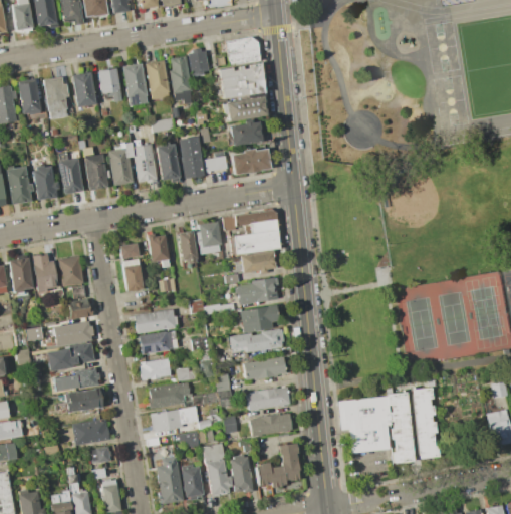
[(12,6),(19,5),(17,0),(28,0),(34,30),(26,31),(25,29),(17,30),(12,6)]
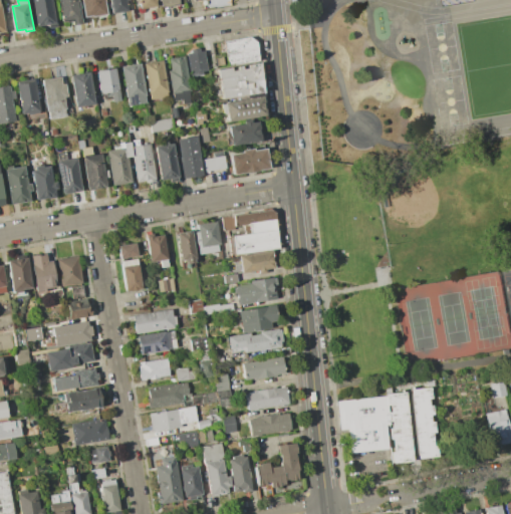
[(34,0),(52,0),(58,26),(50,28),(49,25),(39,27),(34,0)]
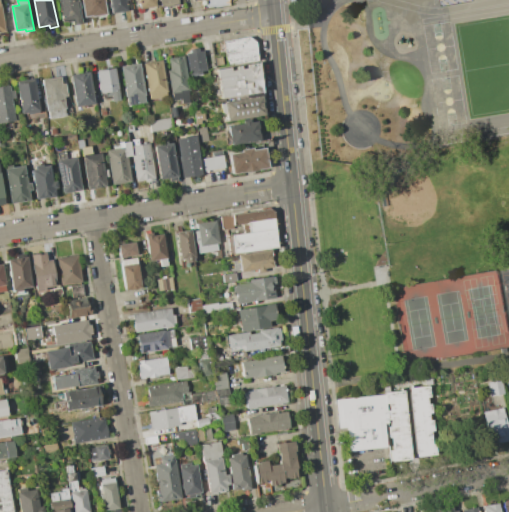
[(60,0),(78,0),(83,23),(75,25),(75,21),(64,23),(60,0)]
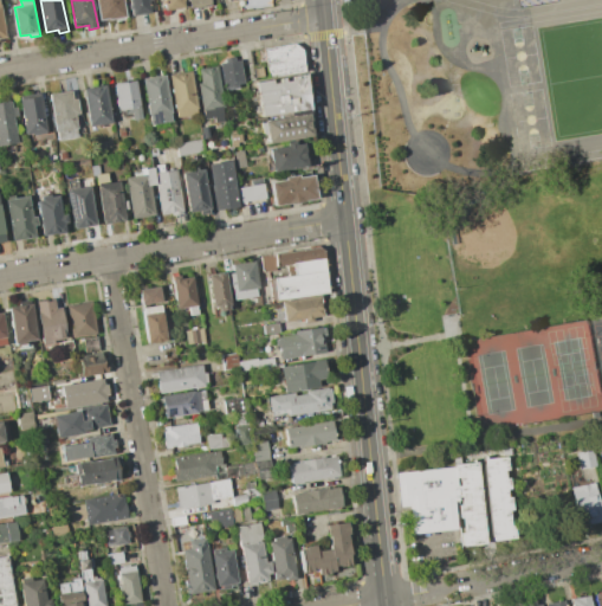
[(97,0),(124,0),(128,17),(102,21),(97,0)]
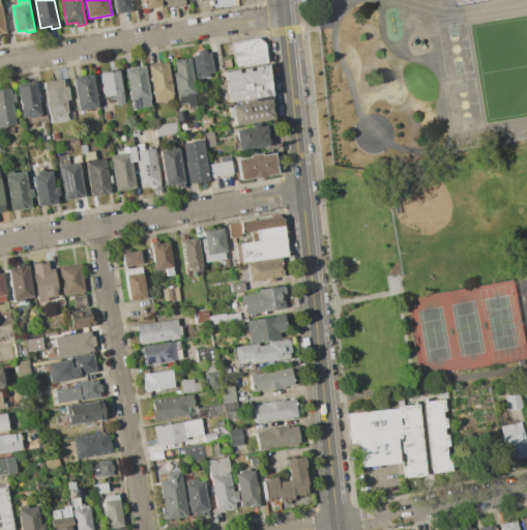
[(115,0),(132,0),(134,11),(118,13),(115,0)]
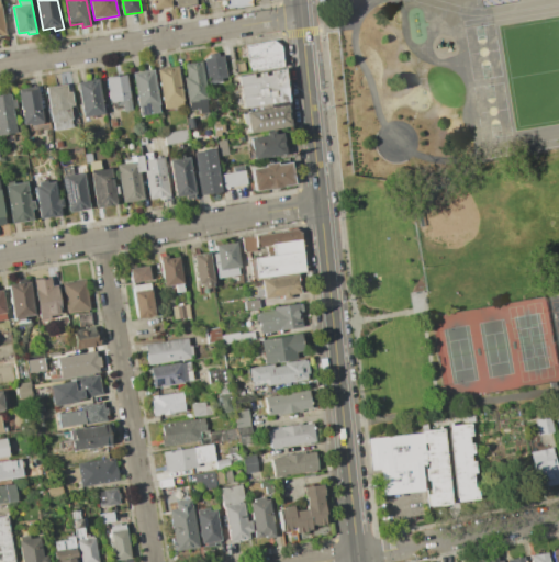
[(156,9),(154,0),(174,0),(175,6),(156,9)]
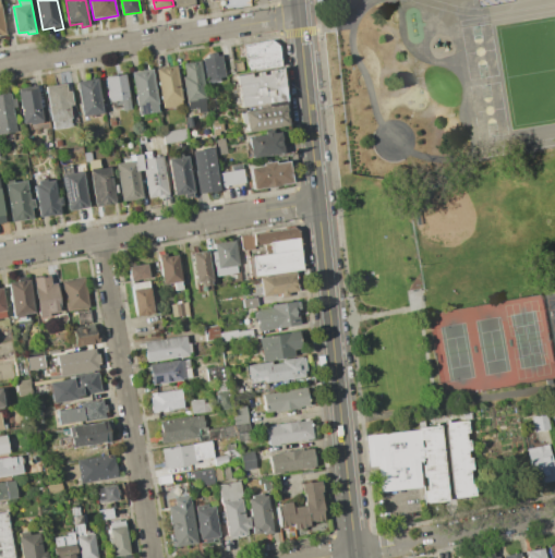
[(178,9),(176,0),(196,0),(197,4),(178,9)]
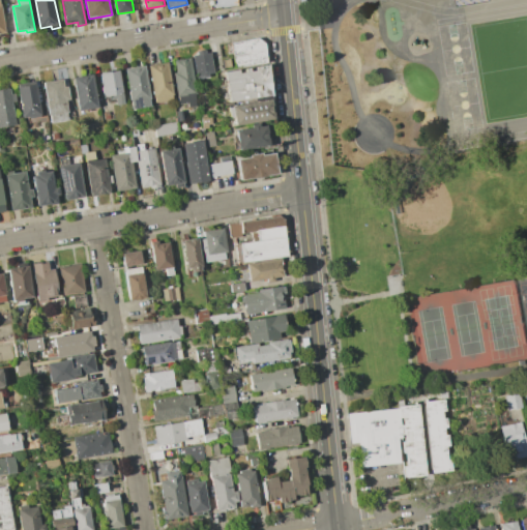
[(232,42),(260,37),(266,45),(269,62),(236,68),(232,42)]
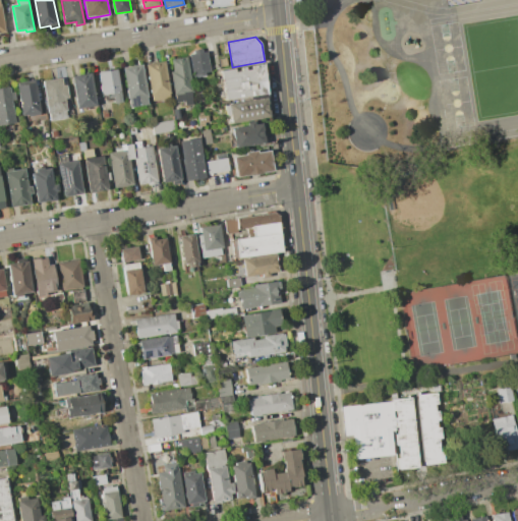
[(195,77),(191,55),(195,54),(194,50),(204,49),(204,52),(208,52),(212,74),(195,77)]
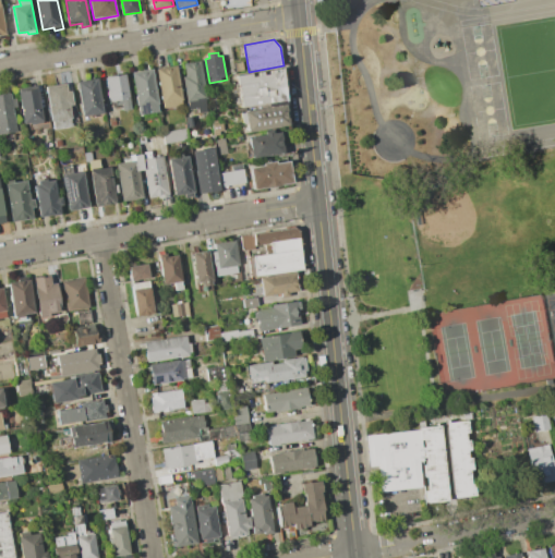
[(185,64),(202,61),(210,111),(200,112),(200,108),(191,109),(185,76),(186,76),(185,64)]
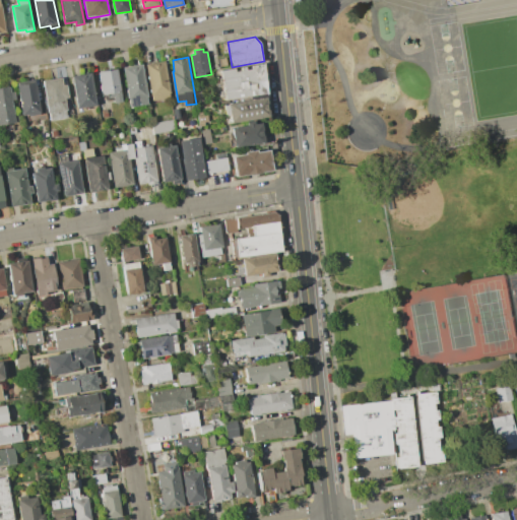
[(146,64),(166,60),(172,99),(166,100),(167,102),(162,102),(162,100),(152,102),(146,64)]
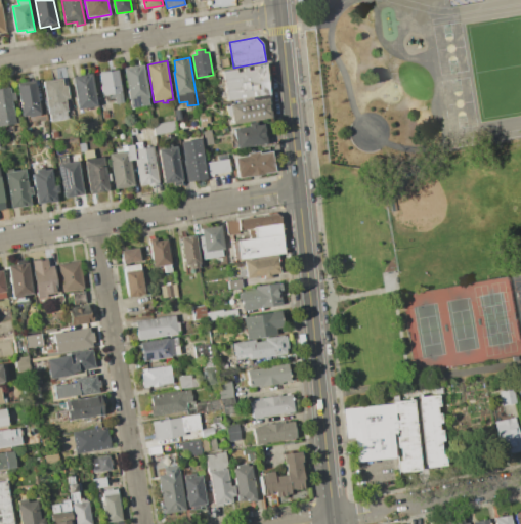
[(125,68),(144,64),(150,96),(149,97),(150,105),(131,108),(125,68)]
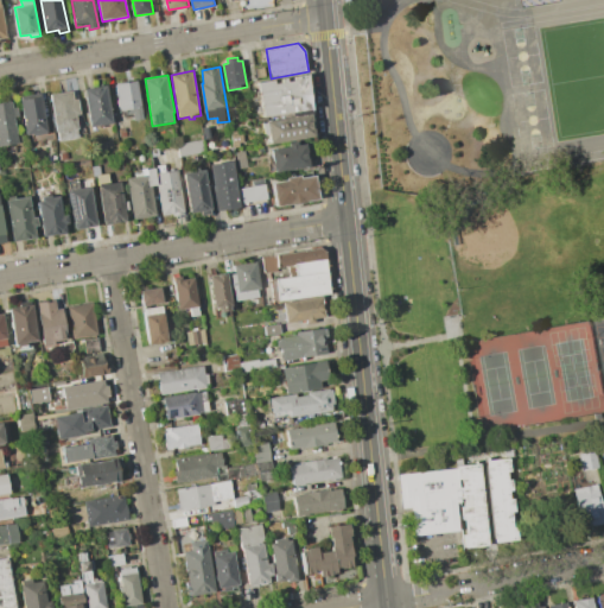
[(264,118),(259,83),(307,75),(313,109),(264,118)]
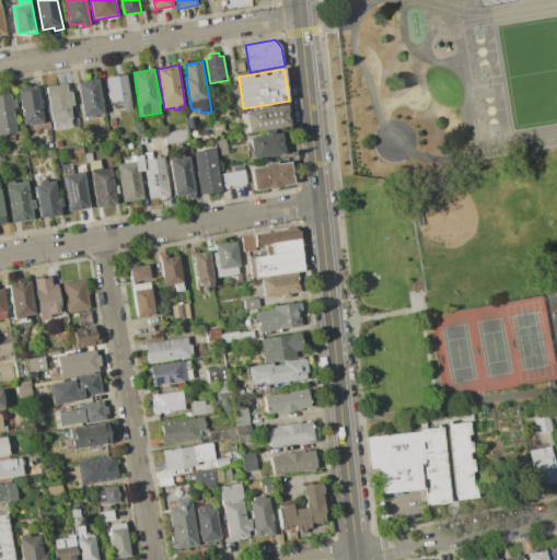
[(107,78),(128,74),(134,109),(125,111),(124,105),(117,106),(116,102),(112,102),(107,78)]
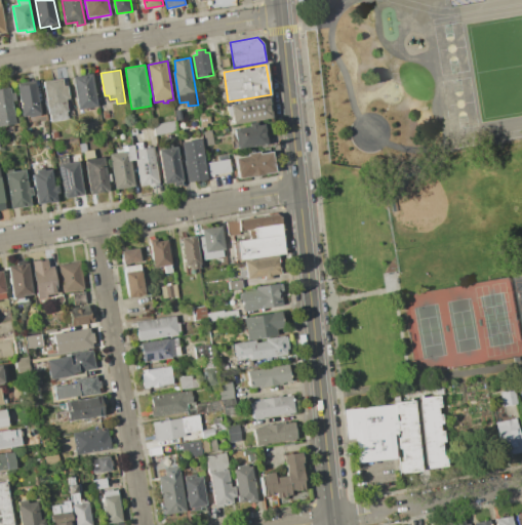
[(74,77),(93,74),(98,106),(79,110),(74,77)]
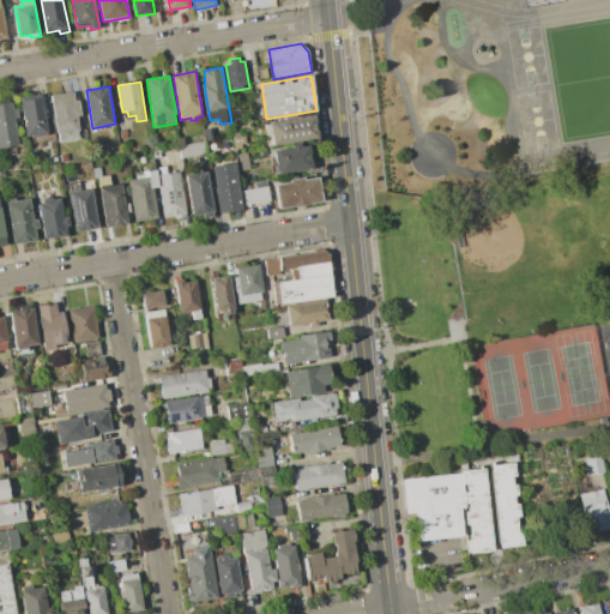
[(53,95),(74,91),(76,101),(79,100),(82,115),(78,116),(82,139),(60,142),(53,95)]
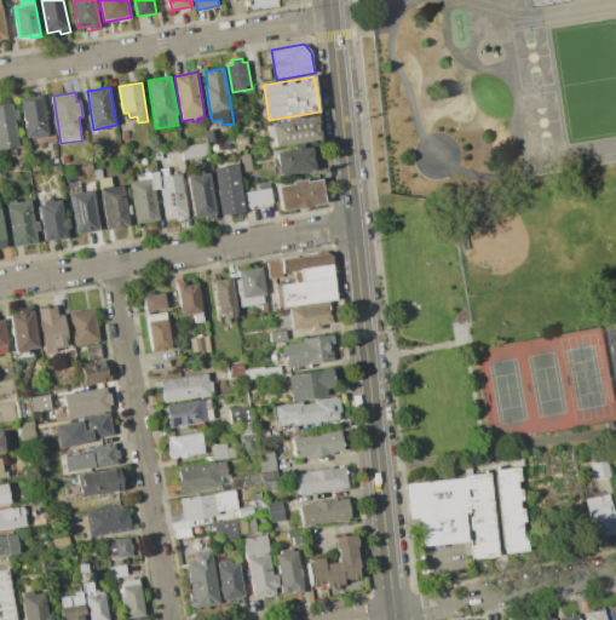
[(22,102),(44,98),(50,136),(44,137),(28,139),(22,102)]
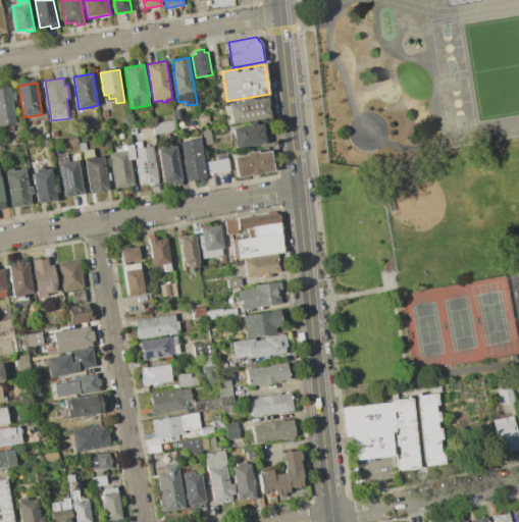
[(17,122),(0,125),(0,89),(11,88),(12,92),(15,92),(17,100),(14,101),(17,122)]
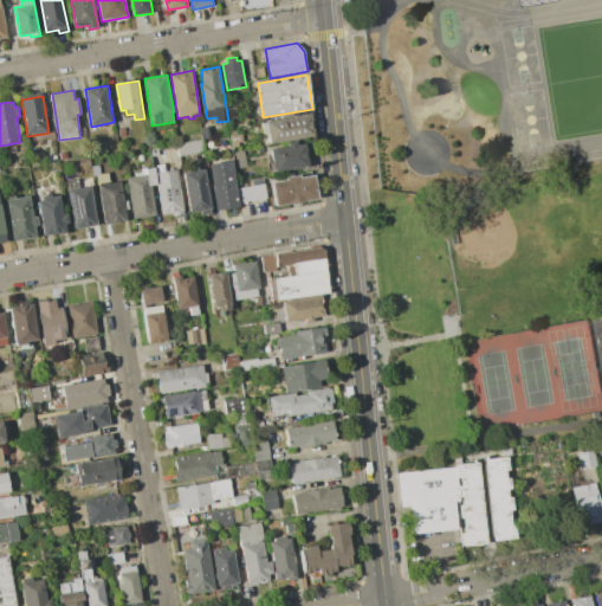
[(270,143),(266,121),(311,114),(315,136),(270,143)]
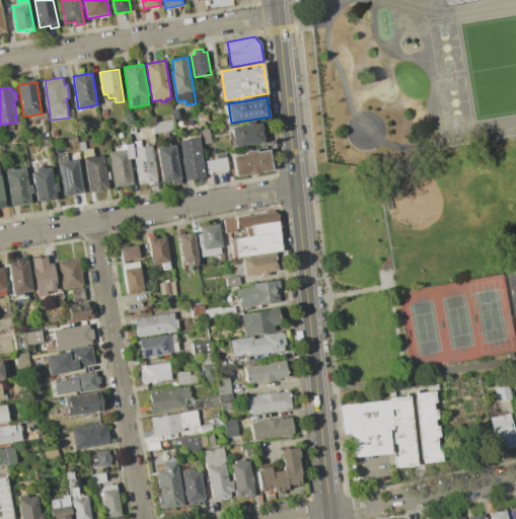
[(199,112),(205,110),(205,116),(209,115),(210,121),(206,122),(206,126),(201,127),(199,112)]
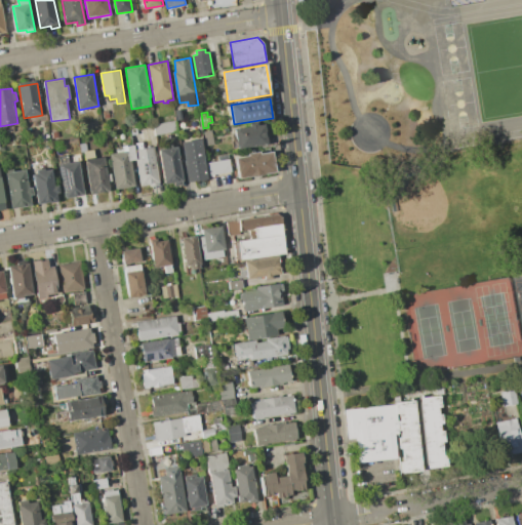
[(155,124),(177,120),(179,131),(156,135),(155,124)]
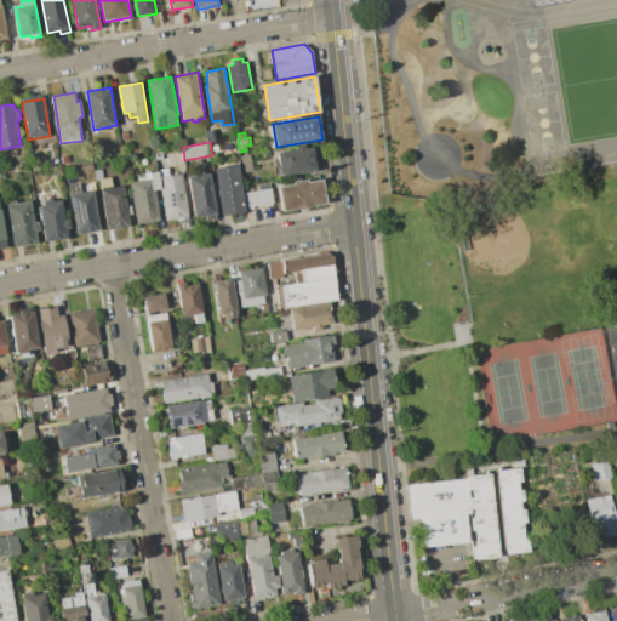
[(278,153),(297,149),(296,146),(306,144),(306,148),(314,147),(318,171),(281,177),(278,153)]
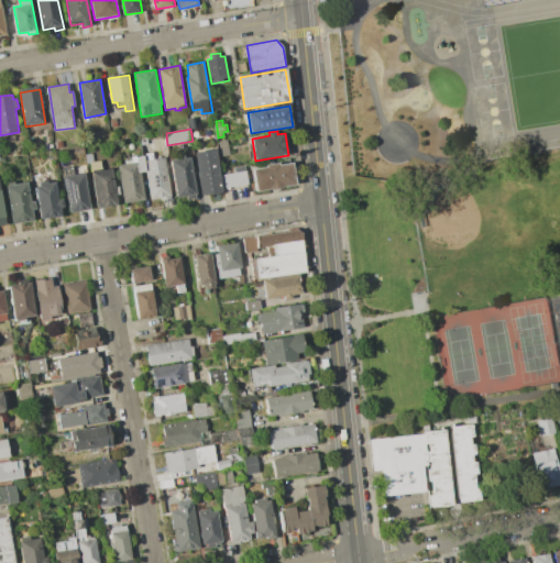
[(220,142),(229,140),(231,153),(222,155),(220,142)]
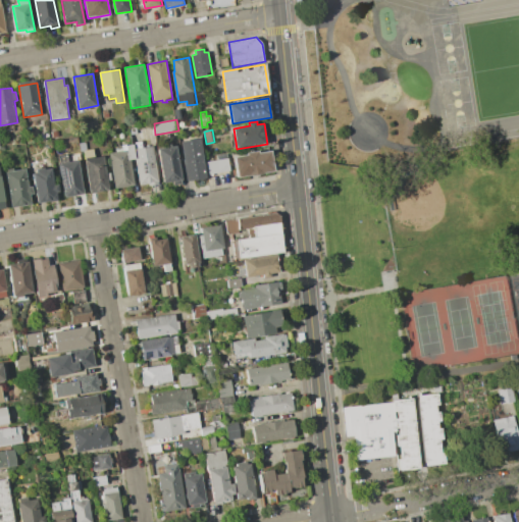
[(182,141),(201,138),(207,178),(188,181),(182,141)]
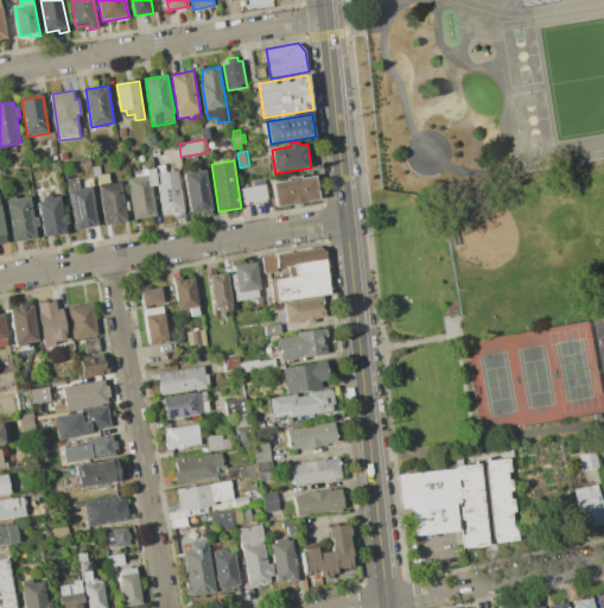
[(127,178),(145,176),(144,170),(147,169),(147,170),(156,169),(157,173),(158,185),(152,187),(157,215),(134,219),(127,178)]
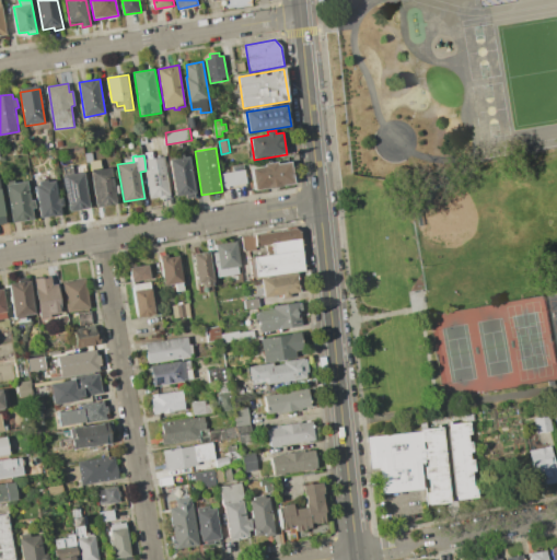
[(144,160),(165,156),(172,197),(161,199),(161,196),(150,198),(146,171),(144,160)]
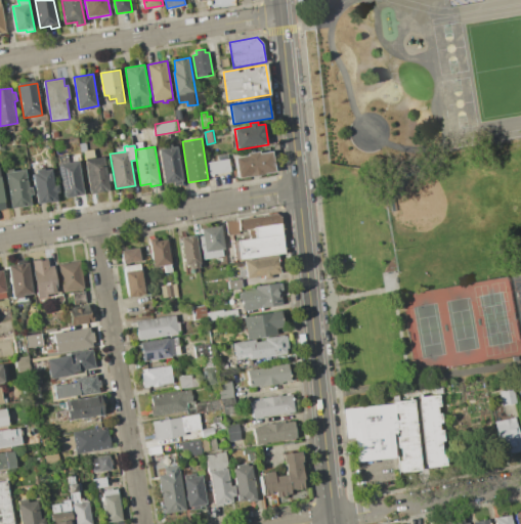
[(160,149),(177,146),(183,185),(176,186),(175,182),(165,183),(160,149)]
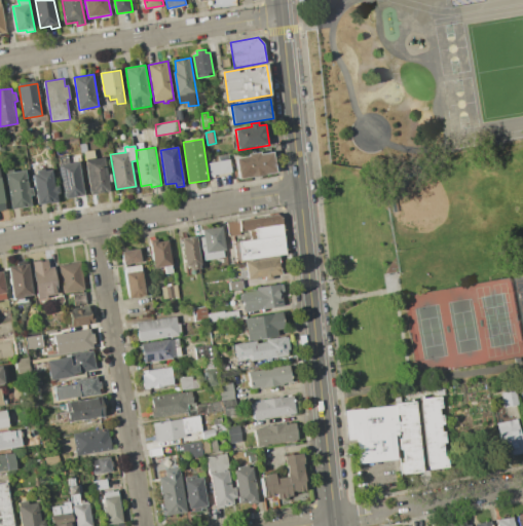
[(85,151),(95,150),(96,157),(86,159),(85,151)]
